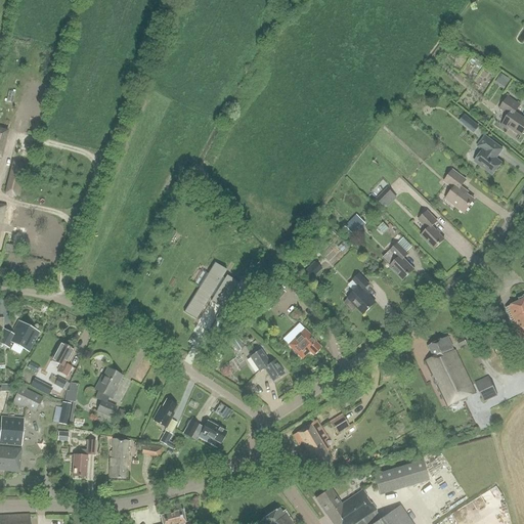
[(488,84),(495,74),(485,68),(478,78),(488,84)]
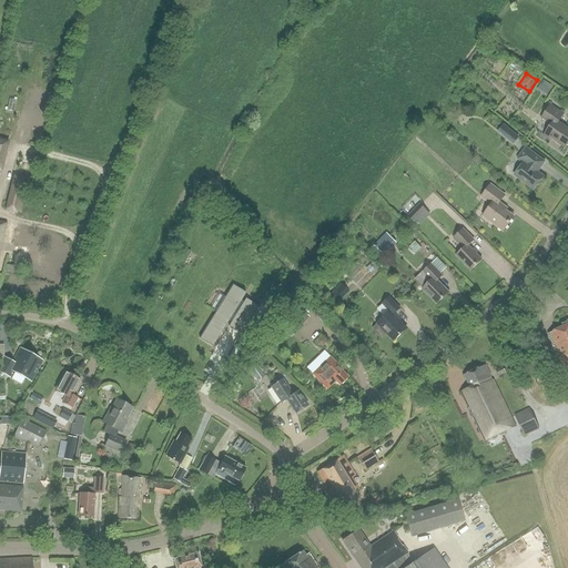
[(553,85),(543,80),(536,91),(546,97),(553,85)]
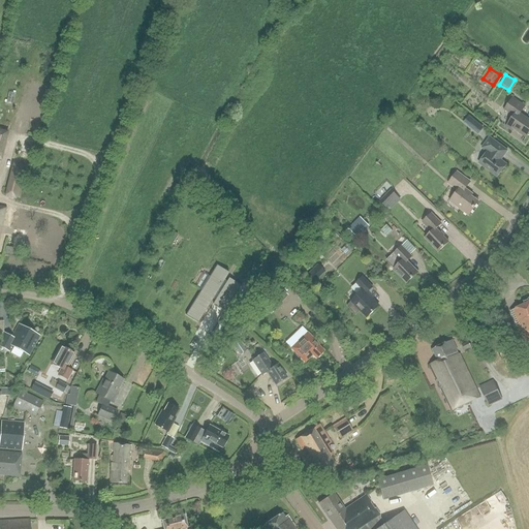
[(526,106),(512,97),(504,110),(514,116),(505,127),(512,132),(514,130),(526,138),(528,133),(528,119),(521,114),(526,106)]
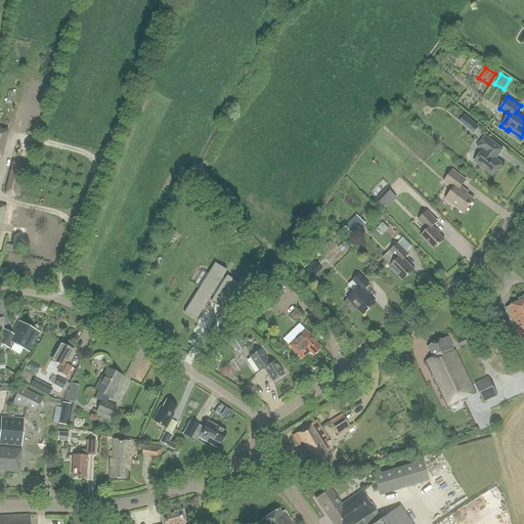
[(465,115),(459,122),(474,134),(479,127),(477,125),(468,118),(465,115)]
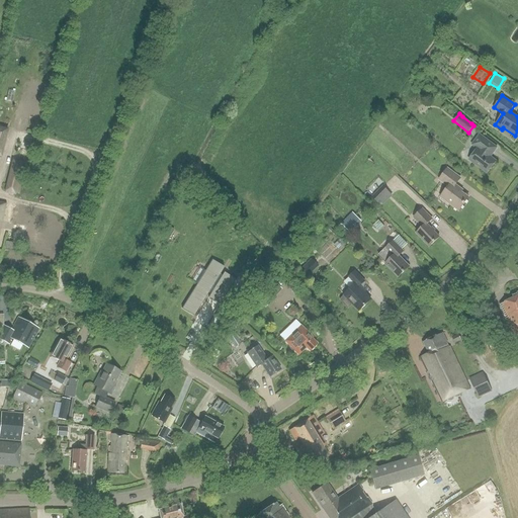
[(0,157),(1,158),(8,130),(0,126),(0,157)]
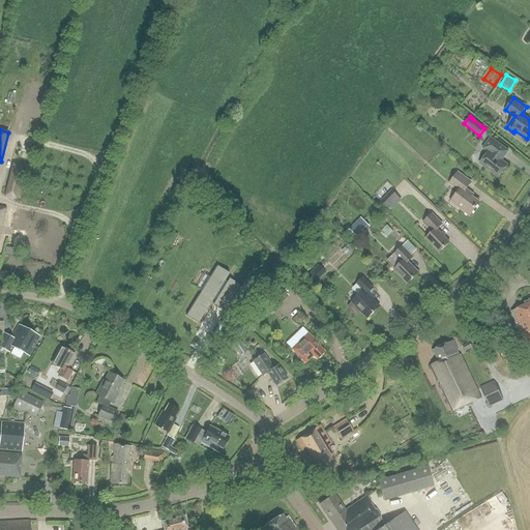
[(488,152),(479,165),(498,179),(508,165),(502,160),(509,151),(491,137),(482,148),(488,152)]
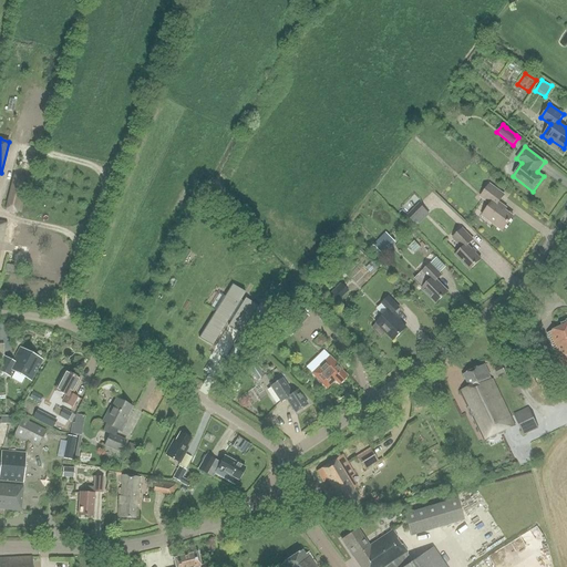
[(18,213),(21,214),(28,188),(24,187),(27,178),(13,175),(4,210),(18,214),(18,213)]
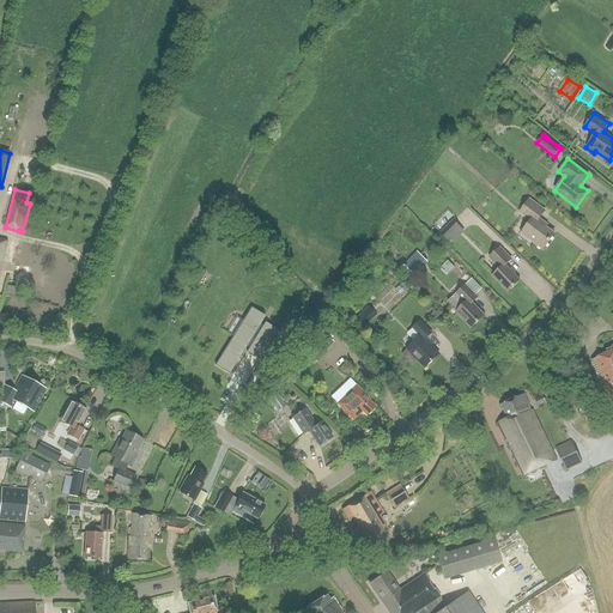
[(541,253),(553,237),(540,228),(542,225),(538,222),(544,214),(528,202),(519,216),(529,224),(520,236),(541,253)]
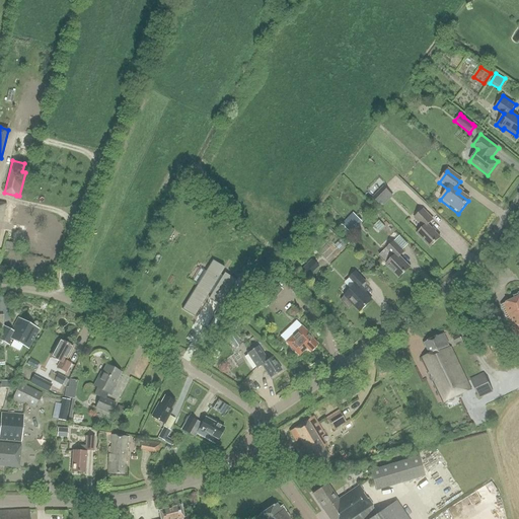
[(392,196),(383,187),(373,198),(371,200),(375,204),(377,202),(382,207),(392,196)]
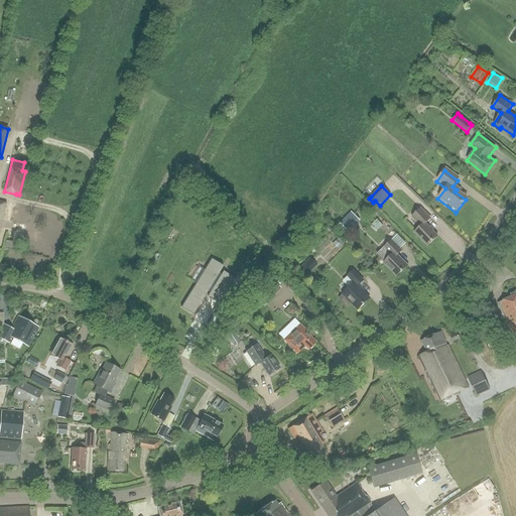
[(427,246),(437,237),(425,224),(430,219),(420,209),(412,217),(421,226),(414,232),(427,246)]
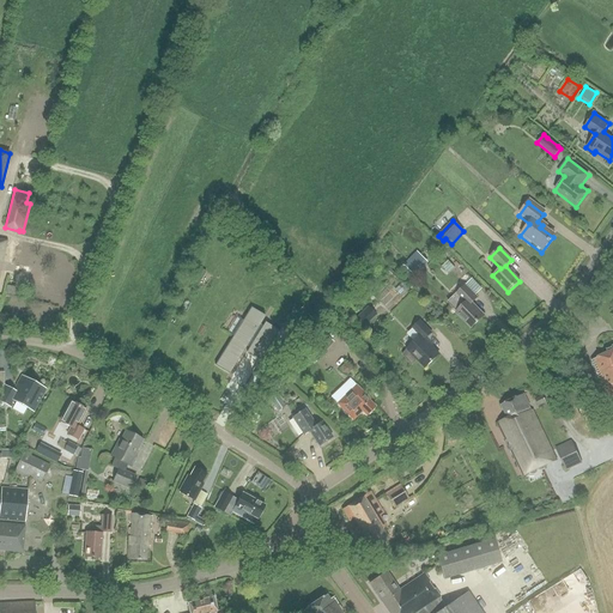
[(429,262),(417,252),(407,261),(410,265),(406,267),(414,277),(429,262)]
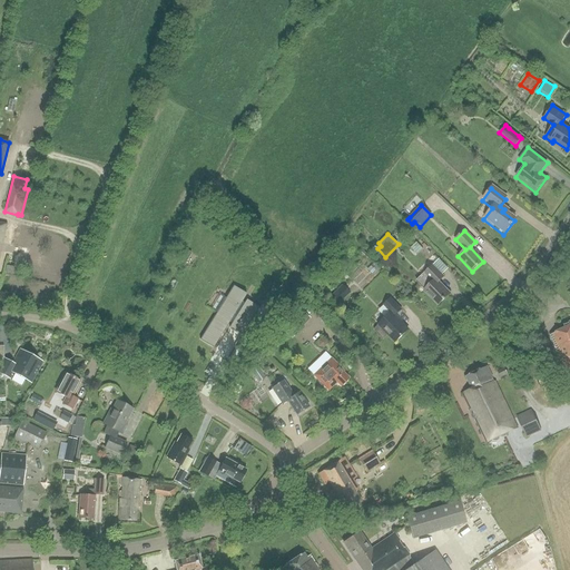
[(444,276),(432,264),(415,281),(424,288),(423,290),(439,305),(450,294),(438,283),(444,276)]
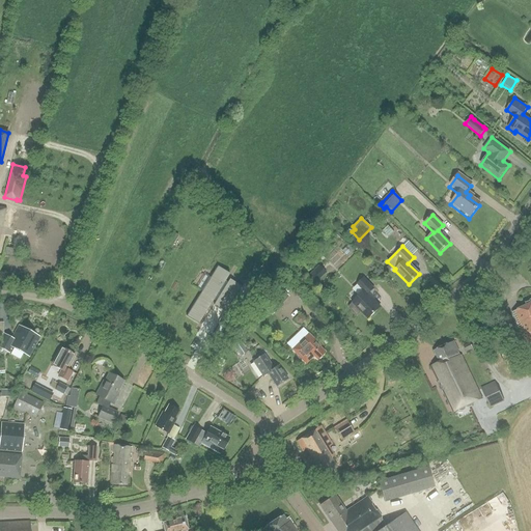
[(213,299),(215,300),(213,304),(224,311),(241,285),(229,278),(227,281),(225,280),(229,273),(217,264),(186,315),(197,324),(213,299)]
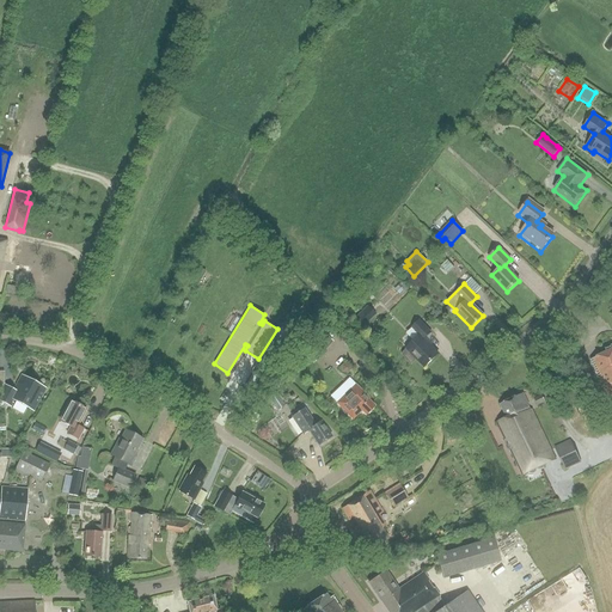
[(363,326),(375,314),(367,306),(355,318),(363,326)]
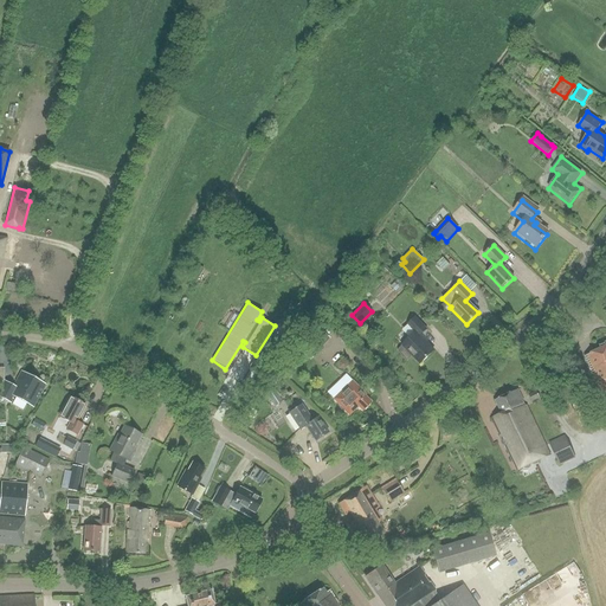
[(420,365),(434,352),(420,336),(426,330),(416,318),(408,324),(416,333),(403,346),(398,350),(407,361),(412,355),(420,365)]
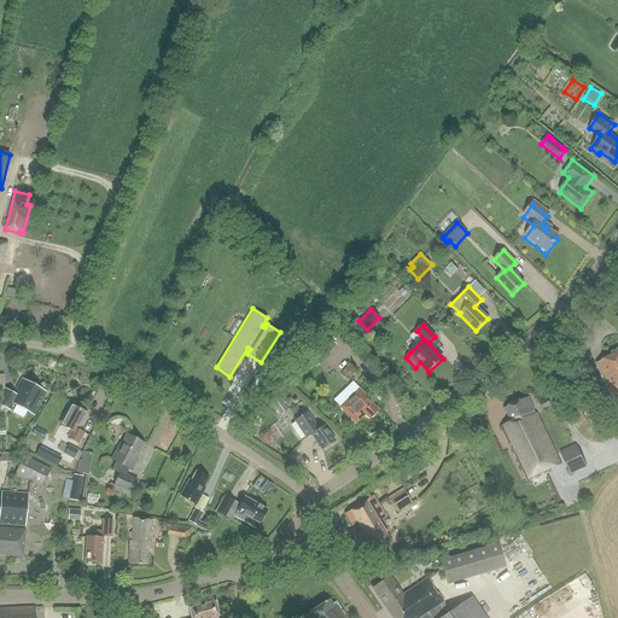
[(602,361),(596,363),(617,408),(617,407),(617,353),(602,361)]
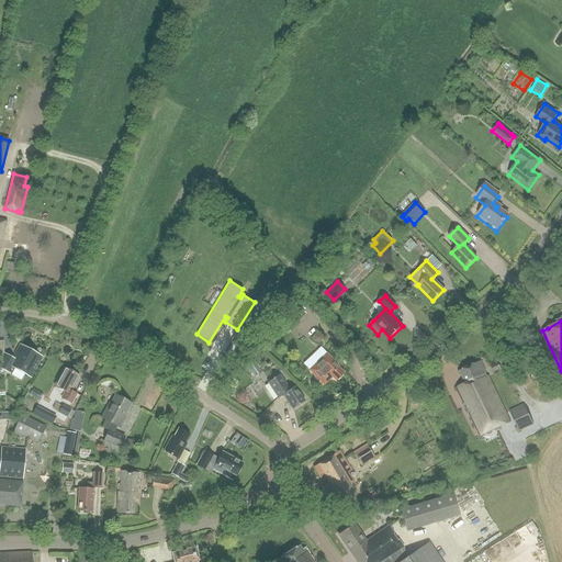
[(13,359),(4,353),(0,362),(0,368),(1,369),(0,372),(6,372),(6,371),(9,373),(12,368),(30,378),(42,357),(21,345),(13,359)]
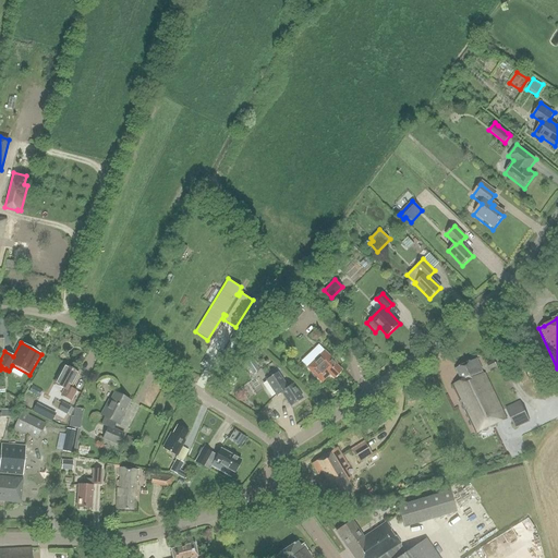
[(301,362),(307,368),(322,383),(329,375),(334,379),(341,371),(336,365),(337,364),(317,344),(301,362)]
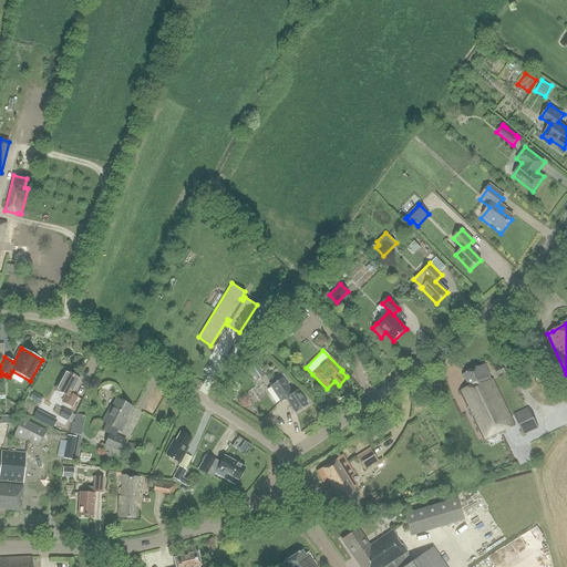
[(264,375),(256,364),(249,369),(256,381),(264,375)]
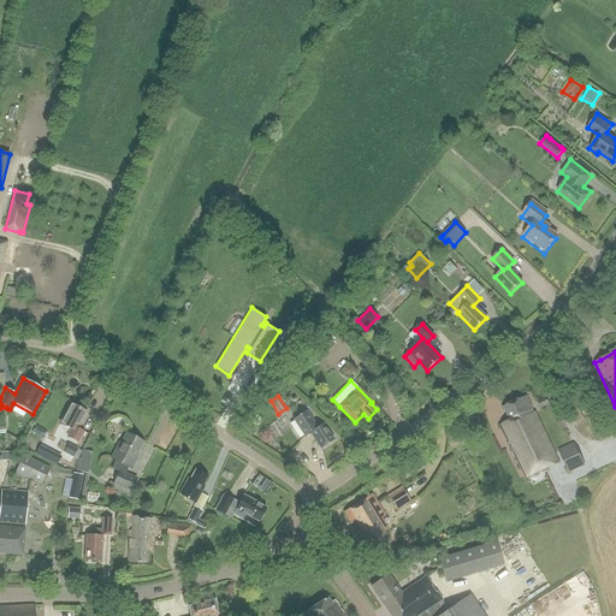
[(526,479),(558,463),(527,396),(520,400),(507,406),(503,408),(510,421),(501,426),(526,479)]
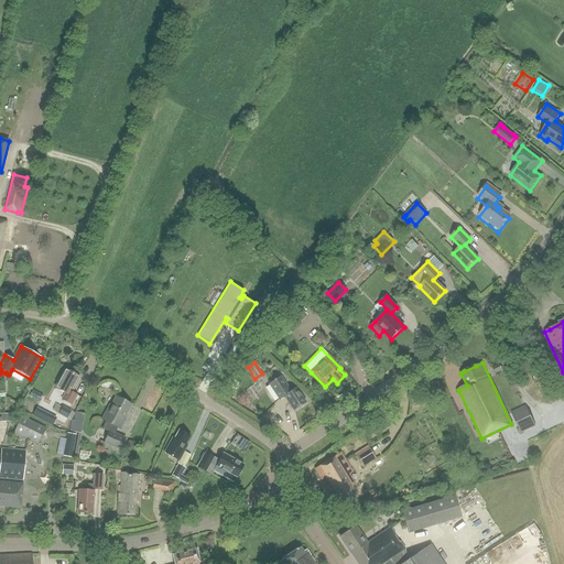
[(495,373),(502,370),(500,365),(492,368),(495,373)]
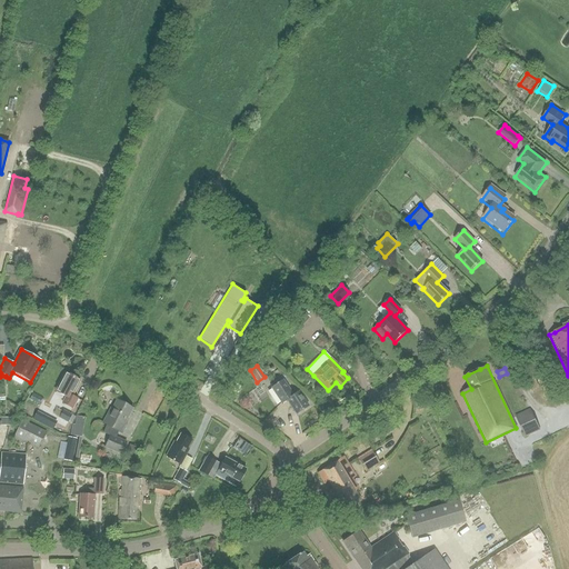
[(80,380),(66,372),(56,392),(66,397),(62,403),(72,409),(77,399),(72,397),(80,380)]
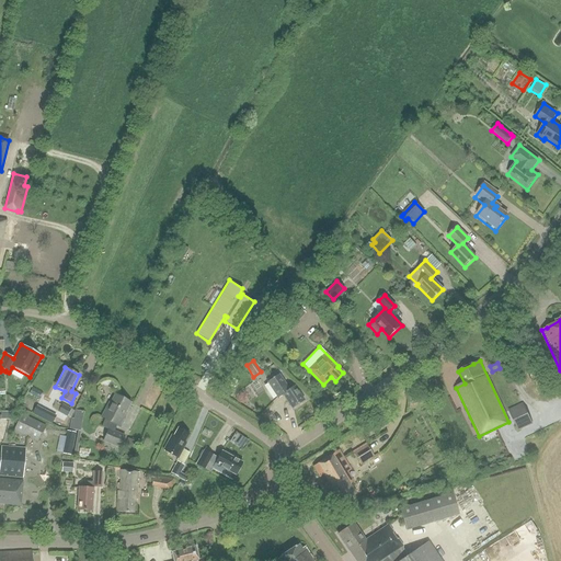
[(293,409),(305,401),(295,387),(289,390),(279,375),(267,382),(277,398),(283,395),(293,409)]
